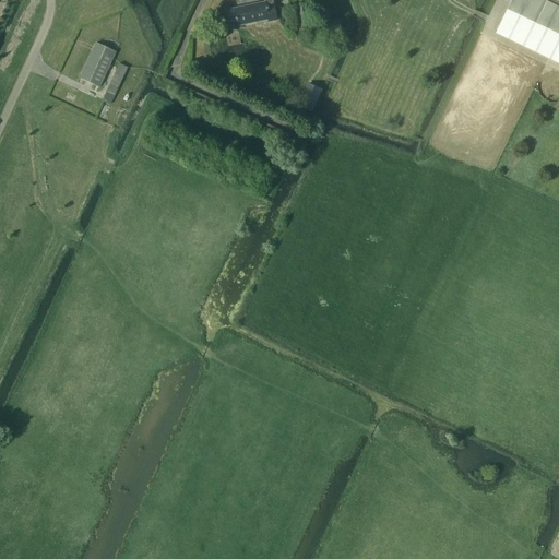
[(543,0),(511,0),(495,34),(558,63),(558,0),(546,0),(546,2),(543,0)]
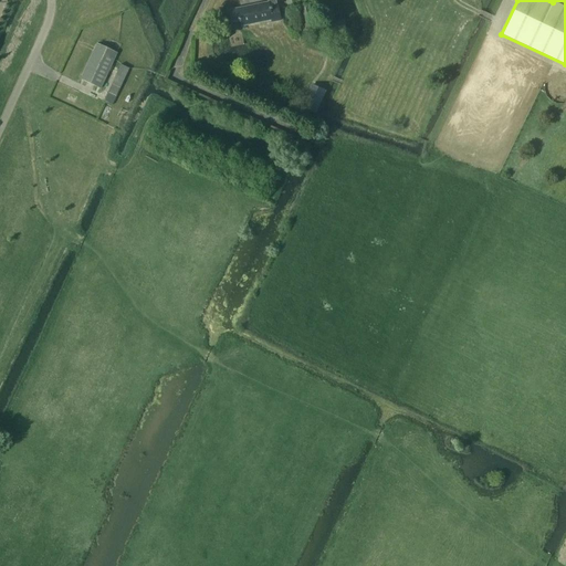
[(229,11),(232,22),(241,20),(241,25),(271,19),(272,22),(281,20),(278,6),(270,7),(269,2),(229,11)]
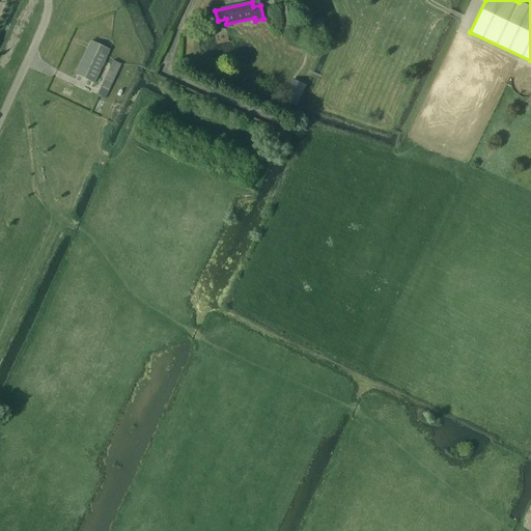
[(323,19),(305,22),(307,32),(325,28),(323,19)]
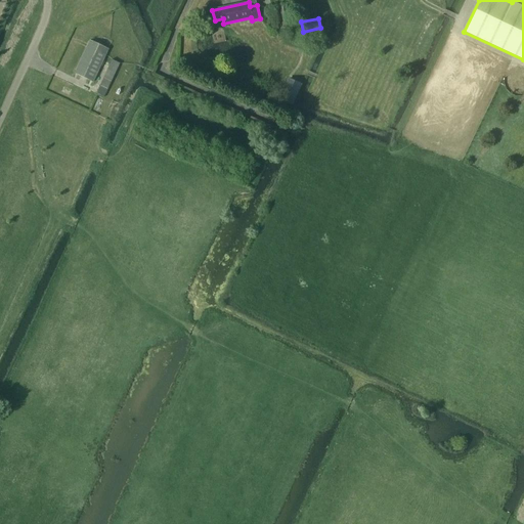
[(74,74),(93,82),(108,48),(90,40),(74,74)]
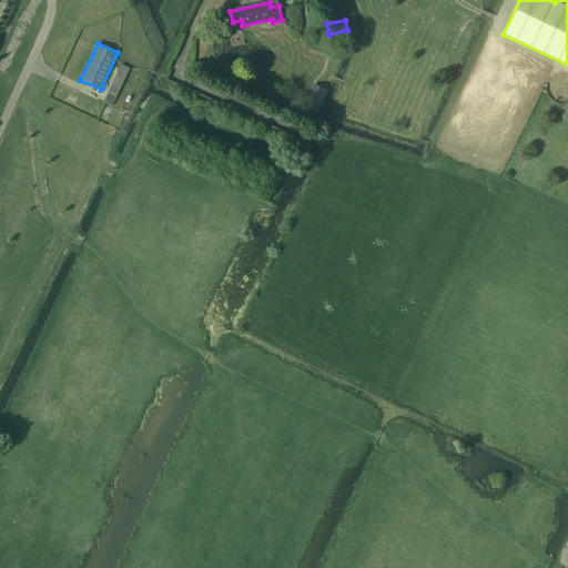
[(112,105),(130,69),(121,64),(104,101),(112,105)]
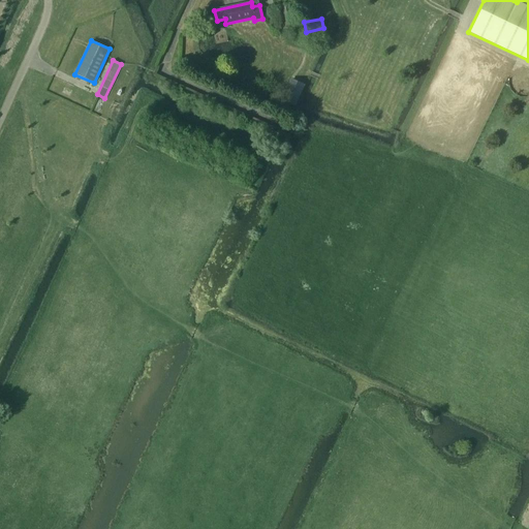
[(290,81),(282,99),(293,105),(302,86),(290,81)]
